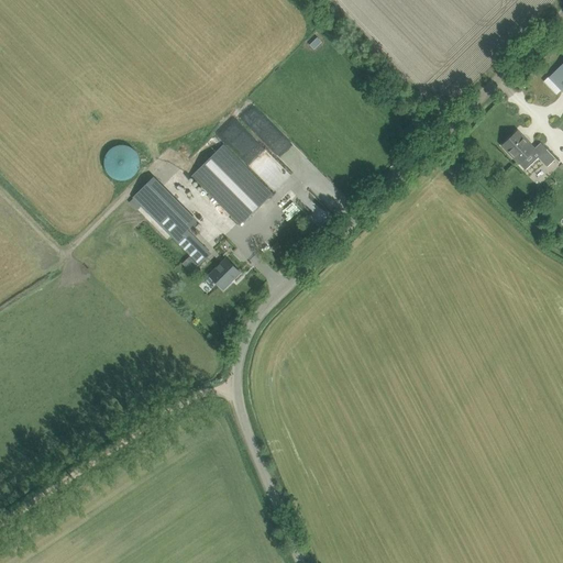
[(317,39),(310,45),(315,50),(321,43),(317,39)]
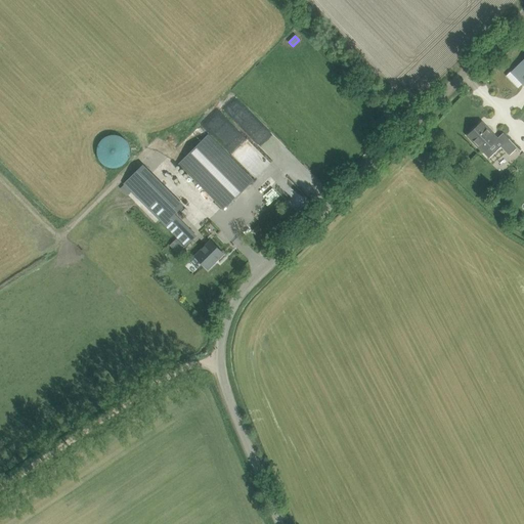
[(523,60),(512,73),(523,84),(523,60)]
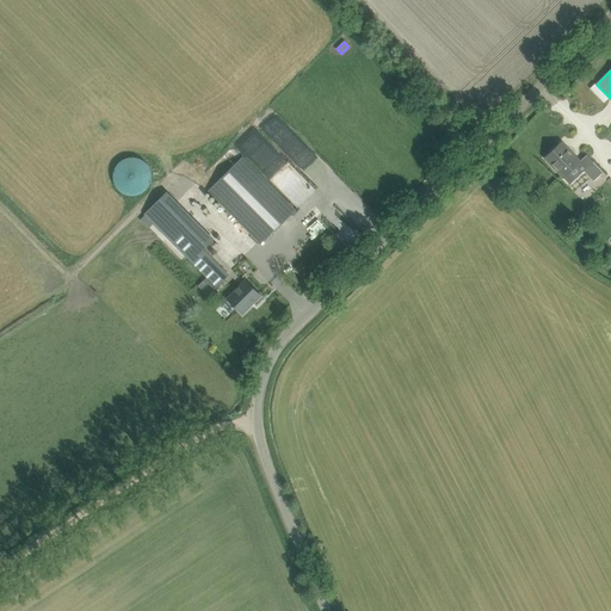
[(571,184),(582,173),(593,162),(610,179),(610,125),(585,153),(587,155),(580,161),(562,142),(545,158),(571,184)]
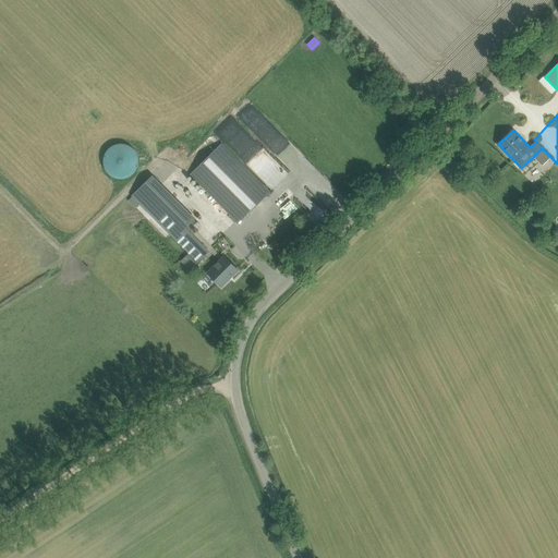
[(104,159),(104,160),(104,162),(104,164),(104,166),(105,167),(105,168),(106,170),(107,171),(108,172),(108,173),(109,174),(111,176),(112,176),(113,177),(114,178),(117,178),(118,178),(119,179),(121,179),(122,179),(124,178),(125,178),(126,178),(129,177),(130,176),(131,176),(132,174),(133,173),(134,172),(135,171),(136,170),(137,168),(137,167),(138,166),(138,164),(138,162),(138,160),(138,159),(138,158),(138,156),(137,155),(137,154),(136,152),(135,150),(134,149),(133,148),(132,147),(131,146),(130,145),(129,145),(126,144),(125,144),(124,143),(122,143),(121,143),(119,143),(118,143),(117,144),(114,144),(113,145),(112,145),(111,146),(109,147),(108,148),(108,149),(107,150),(106,152),(105,154),(105,155),(104,156),(104,158),(104,159)]
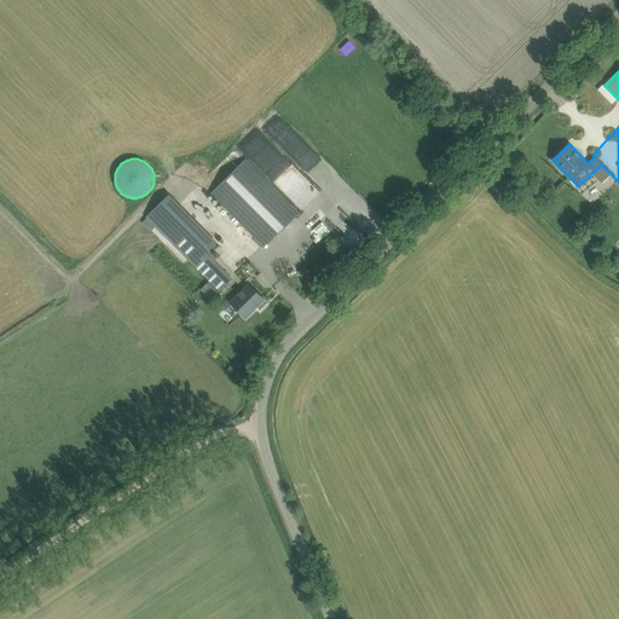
[(212,194),(256,238),(265,247),(300,213),(246,158),(212,194)]
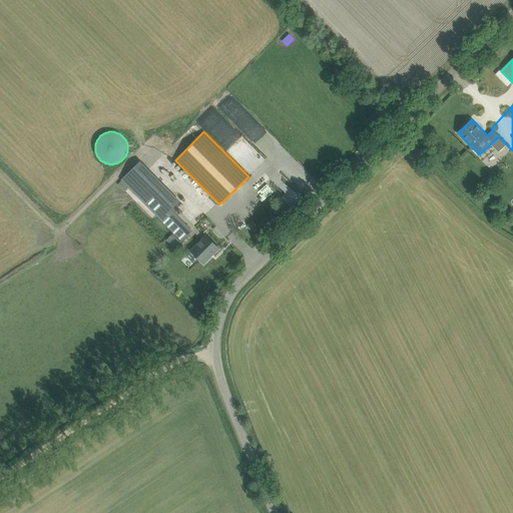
[(129,187),(171,230),(173,232),(166,239),(174,248),(191,231),(170,209),(179,201),(139,161),(121,179),(121,180),(117,184),(124,191),(129,187)]
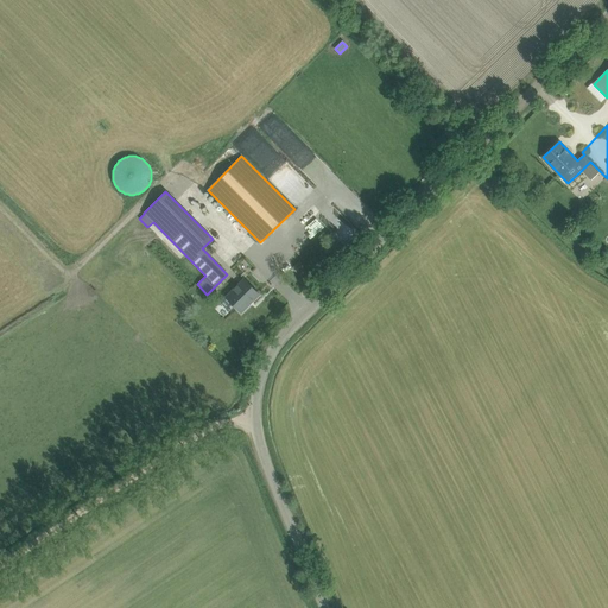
[(227,297),(233,303),(241,311),(260,293),(251,285),(245,279),(227,297)]
